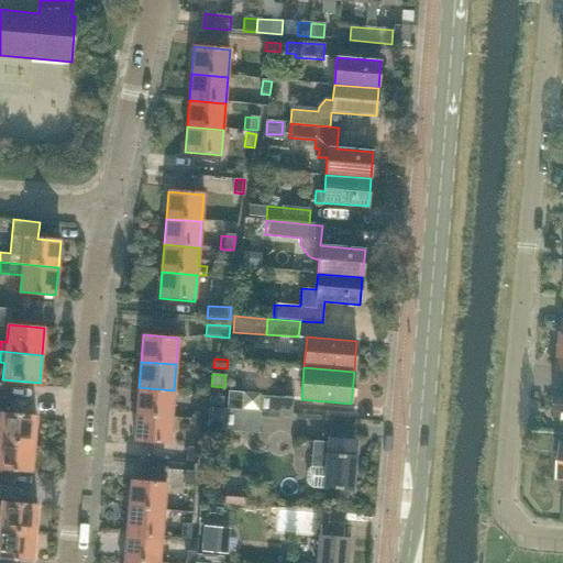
[(172,417),(174,390),(139,387),(136,414),(172,417)]
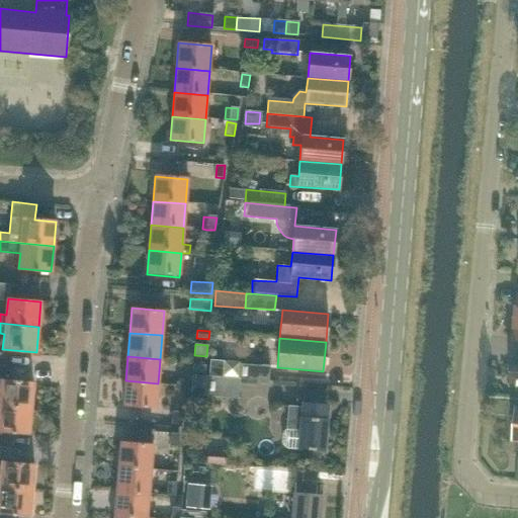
[(240,378),(271,380),(272,366),(240,363),(240,362),(210,359),(208,375),(240,378)]
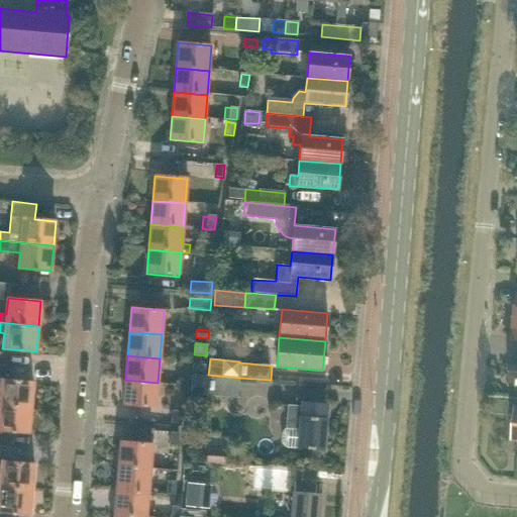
[(205,374),(206,363),(193,362),(192,372),(205,374)]
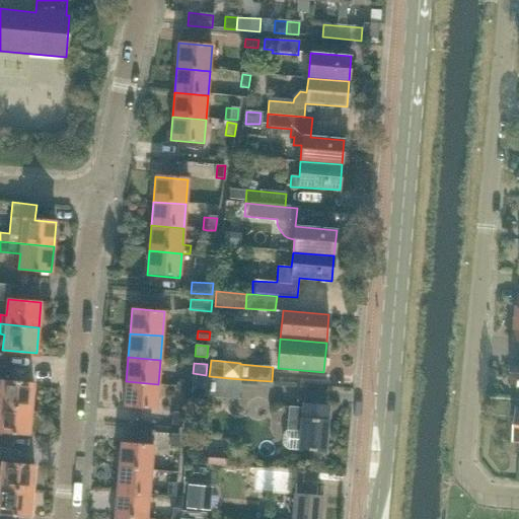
[(14,366),(2,365),(0,365),(0,405),(31,409),(33,383),(13,382),(14,366)]
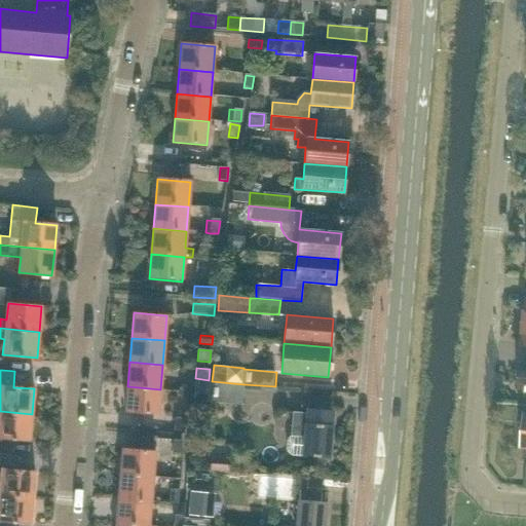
[(209,382),(196,381),(195,391),(208,392),(209,382)]
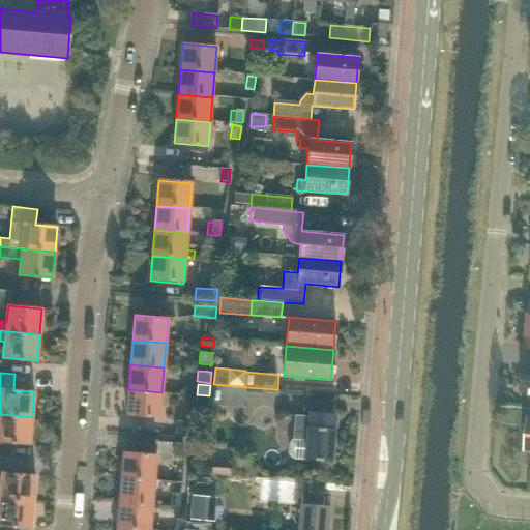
[(245,387),(213,384),(210,384),(210,385),(209,395),(208,405),(243,408),(245,387)]
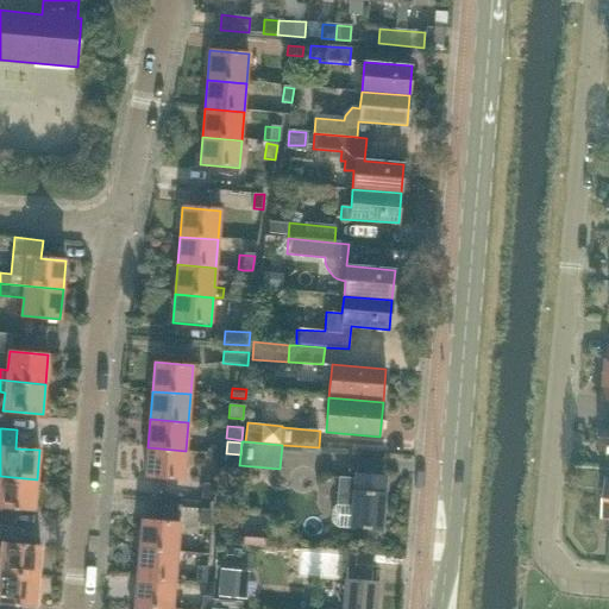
[(182,481),(186,451),(148,447),(145,477),(182,481)]
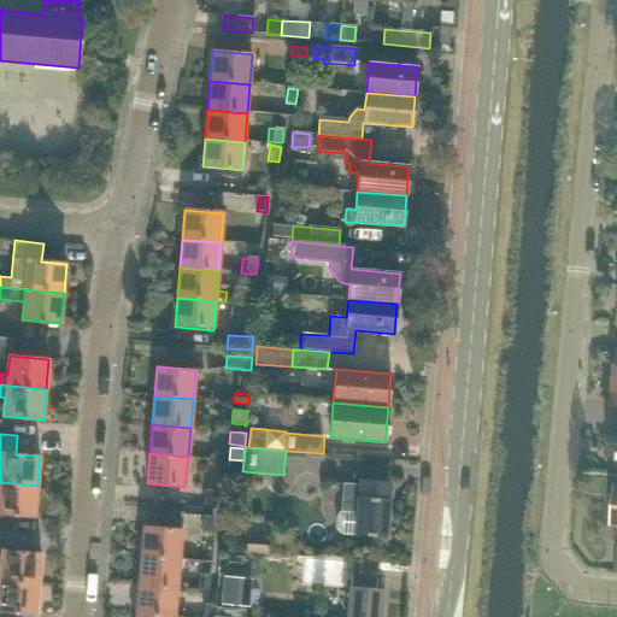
[(385,499),(386,481),(359,479),(359,486),(344,483),(341,511),(339,513),(336,516),(336,526),(338,529),(340,532),(342,533),(386,538),(389,499),(385,499)]
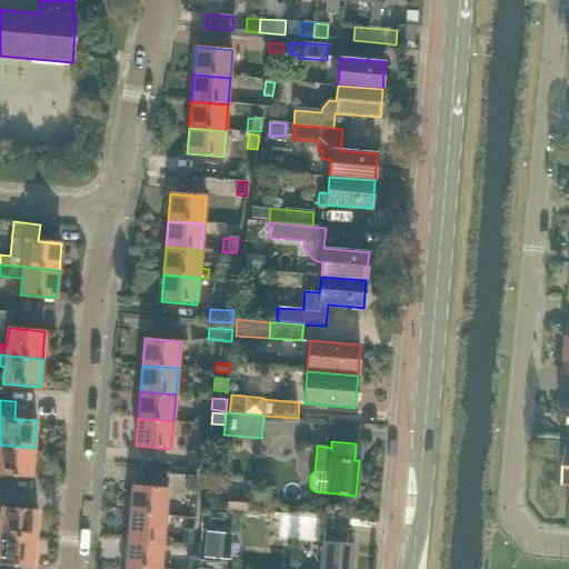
[(0,472),(32,477),(35,448),(0,445),(0,472)]
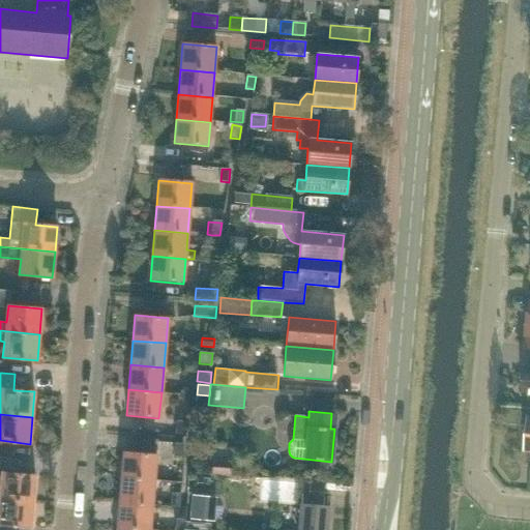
[(176,420),(175,434),(184,434),(185,421),(176,420)]
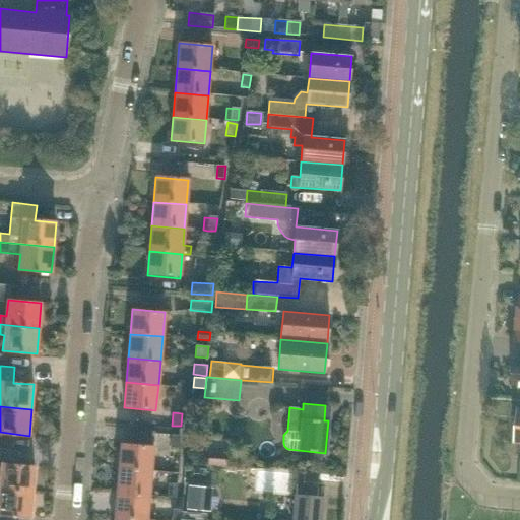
[(178,447),(180,435),(168,434),(166,446),(178,447)]
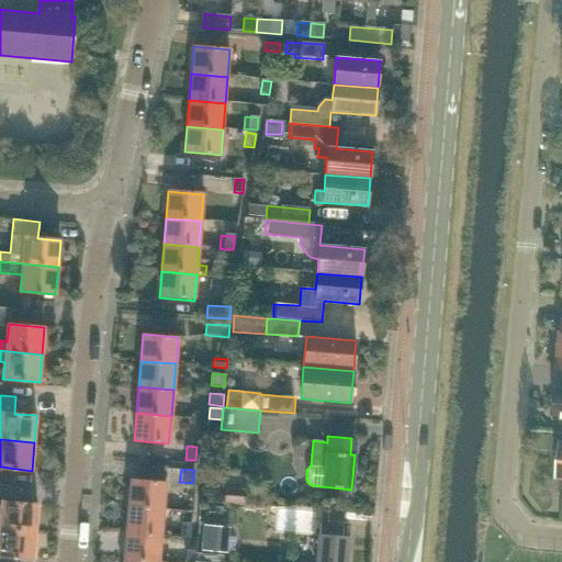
[(166,482),(164,482),(131,479),(128,506),(164,508),(166,482)]
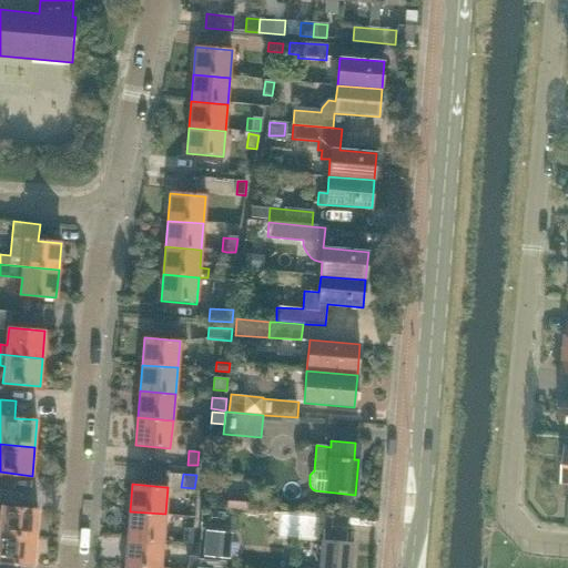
[(4,489),(0,489),(0,534),(36,537),(38,509),(2,507),(4,489)]
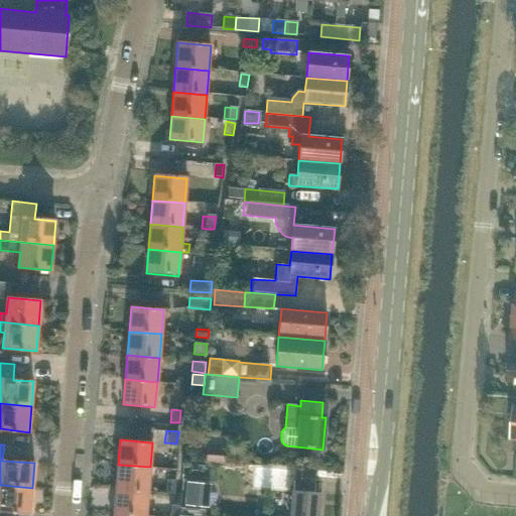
[(148,491),(150,467),(118,465),(116,489),(148,491)]
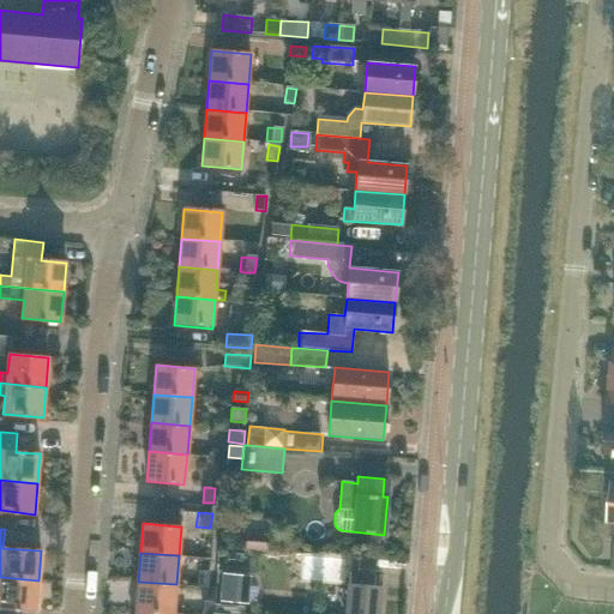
[(349,572),(350,558),(294,553),(292,569),(349,573),(349,572)]
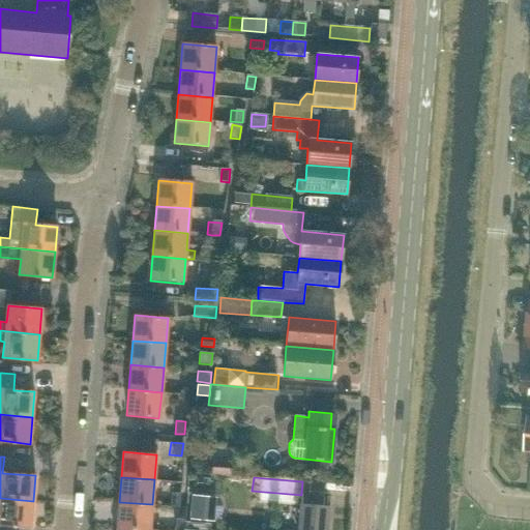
[(172,493),(171,505),(179,506),(180,494),(172,493)]
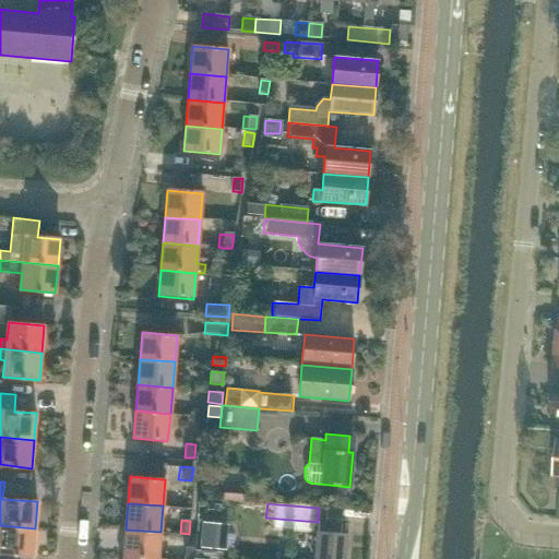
[(341,523),(319,521),(318,521),(318,522),(313,558),(343,558),(346,534),(340,534),(341,523)]
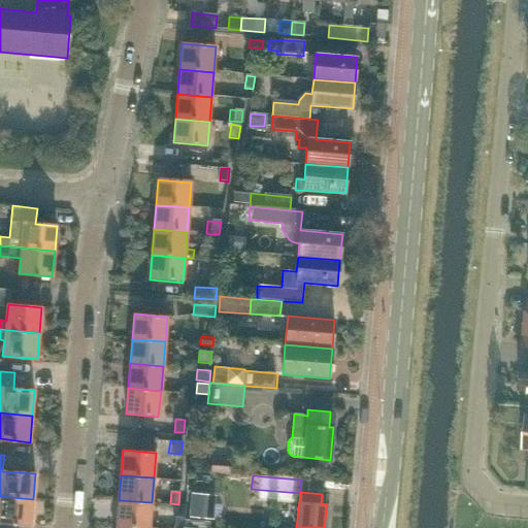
[(192,494),(190,517),(211,519),(213,495),(192,494)]
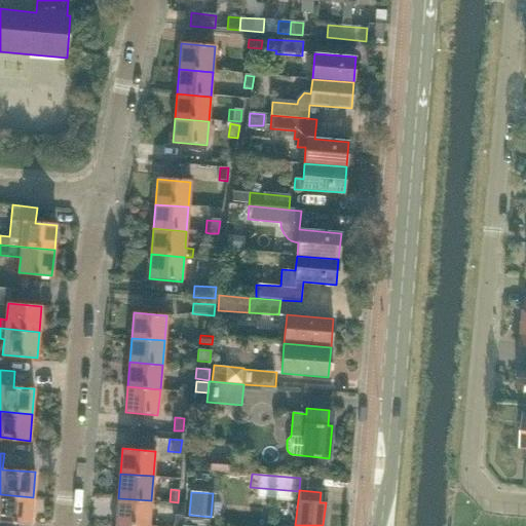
[(31,523),(33,497),(0,494),(0,525),(14,525),(15,522),(31,523)]
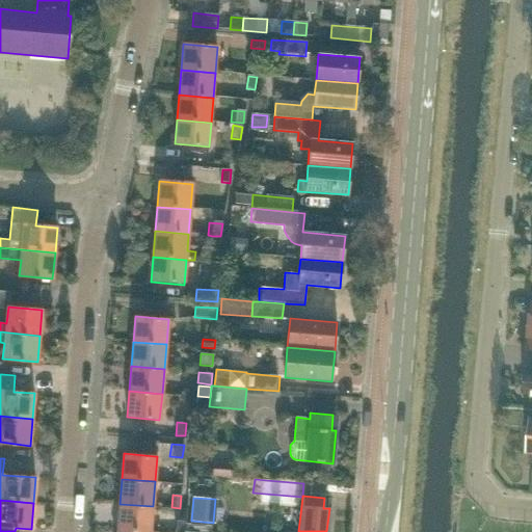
[(151,531),(153,506),(120,504),(117,528),(151,531)]
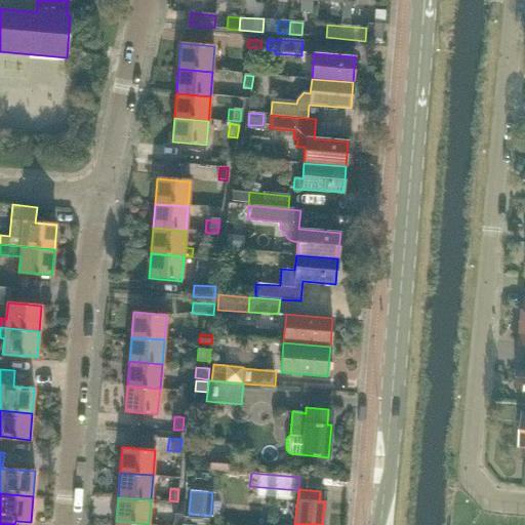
[(179,524),(182,514),(172,513),(171,524),(179,524)]
